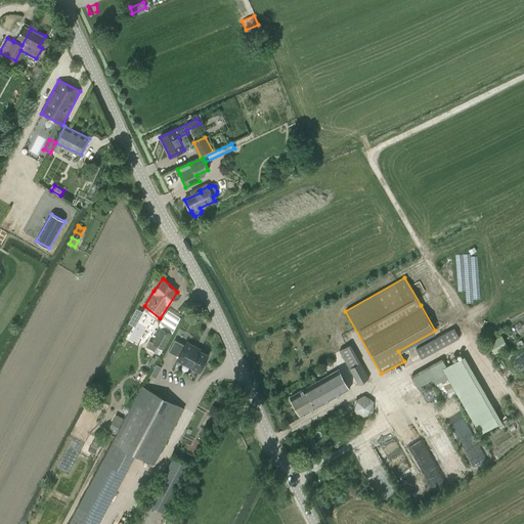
[(141,346),(151,324),(139,319),(130,341),(141,346)]
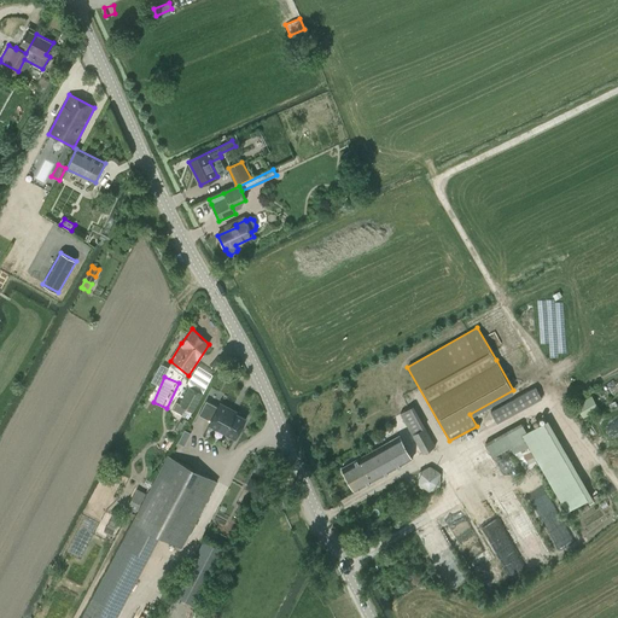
[(203,395),(191,386),(180,404),(184,407),(192,410),(193,412),(203,395)]
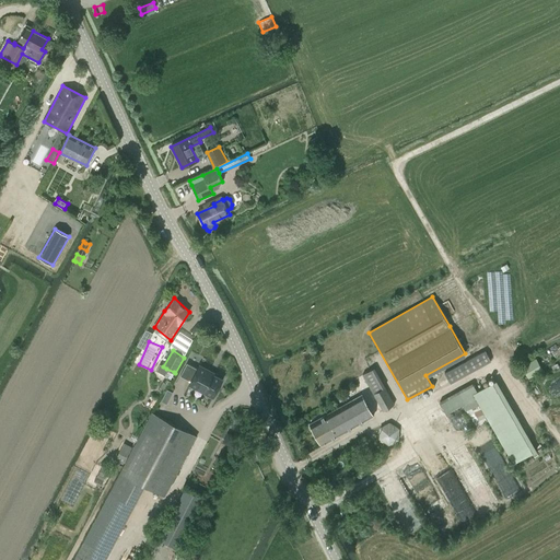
[(485,351),(444,373),(451,384),(490,361),(485,351)]
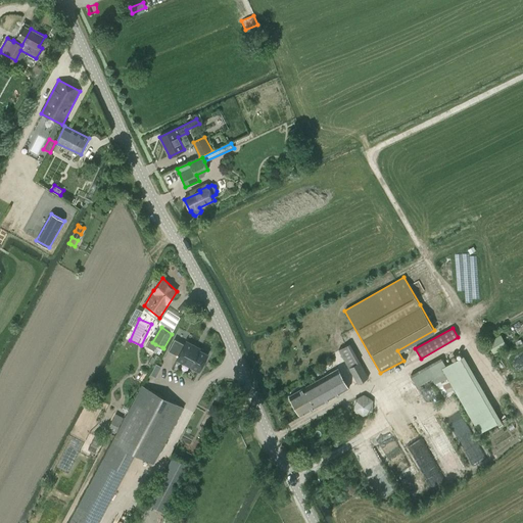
[(493,352),(508,345),(503,334),(488,341),(493,352)]
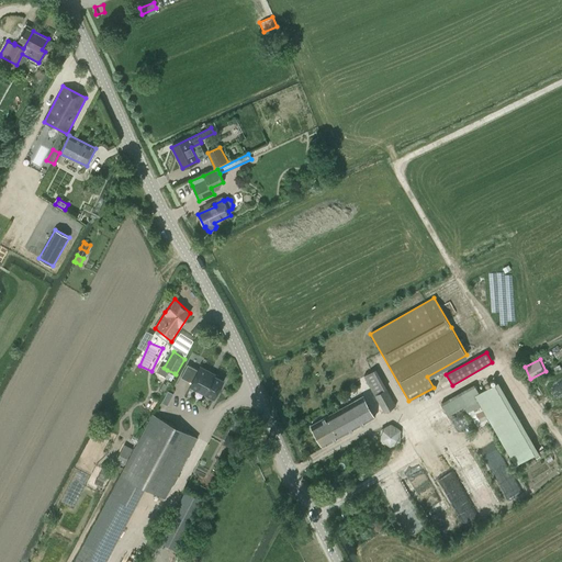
[(190,386),(204,394),(214,398),(223,382),(210,375),(211,373),(200,367),(199,371),(188,364),(181,378),(191,383),(190,386)]
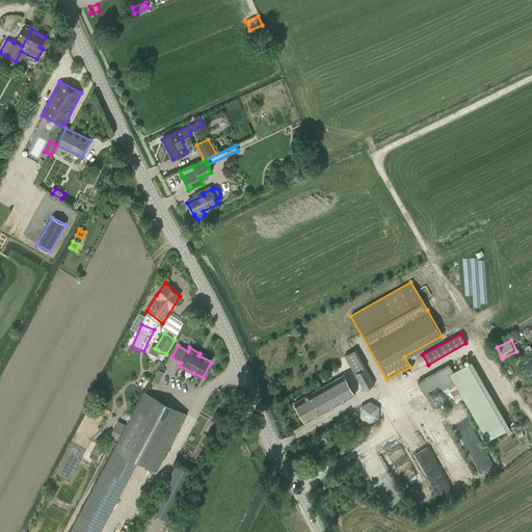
[(158,350),(155,356),(162,360),(165,353),(158,350)]
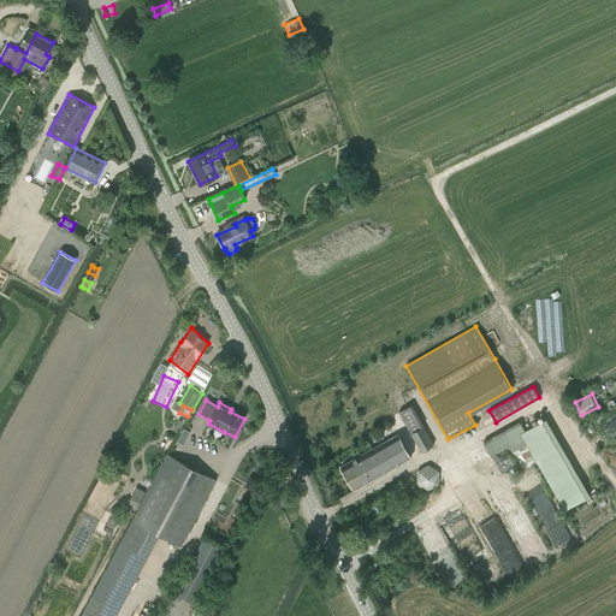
[(433,445),(420,422),(410,406),(398,412),(421,451),(433,445)]
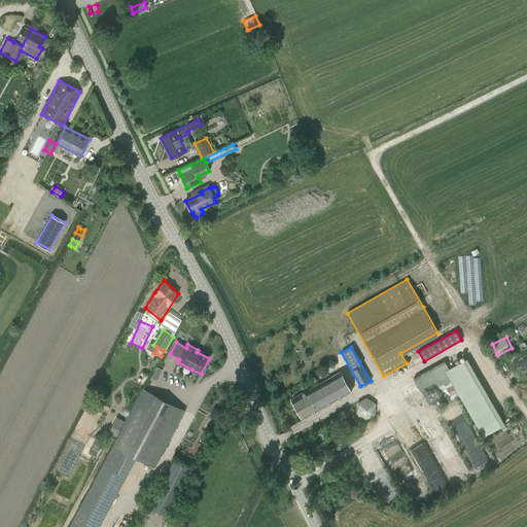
[(449,370),(446,372),(483,436),(504,425),(467,359),(459,364),(455,356),(445,362),(449,370)]
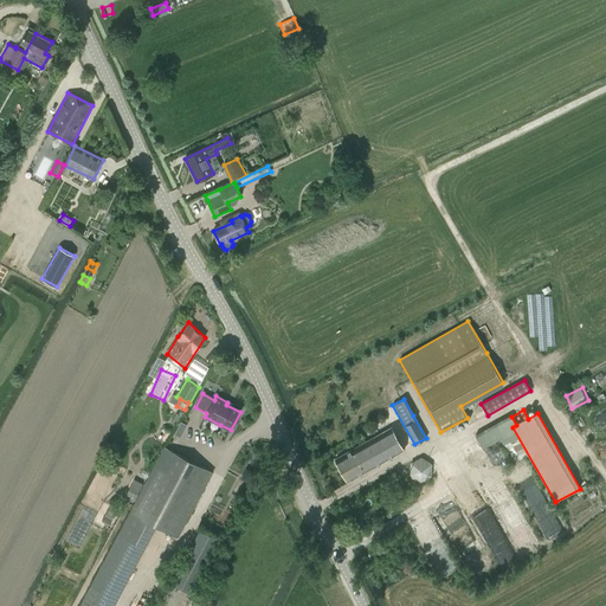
[(186,425),(181,421),(174,434),(180,437),(186,425)]
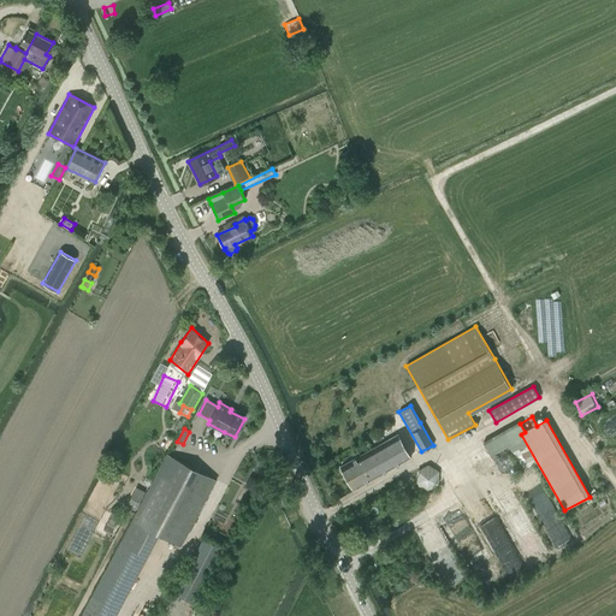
[(355,491),(412,458),(398,436),(342,468),(355,491)]
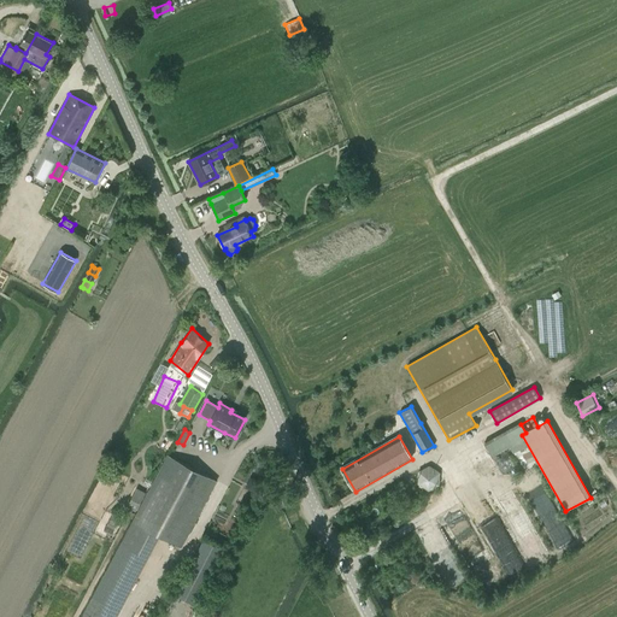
[(181,547),(216,481),(168,456),(133,521),(159,535),(181,547)]
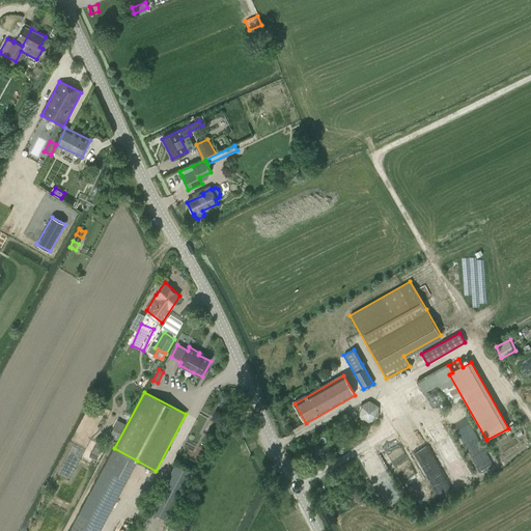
[(360,406),(360,416),(368,422),(378,417),(378,407),(369,401),(360,406)]
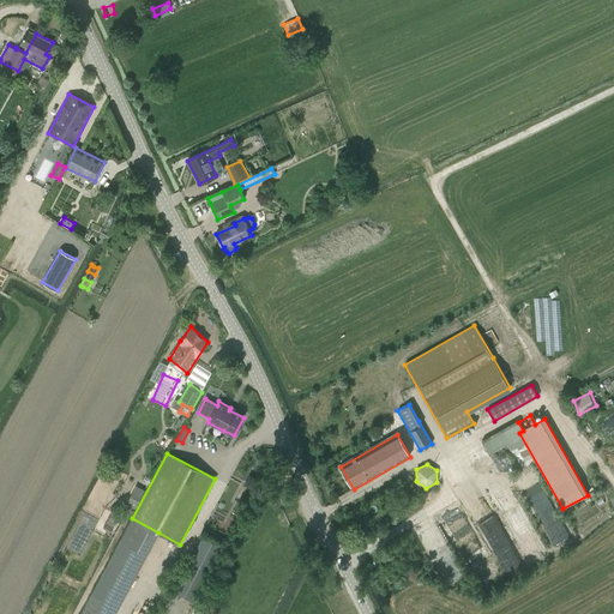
[(126,505),(134,509),(145,489),(137,485),(126,505)]
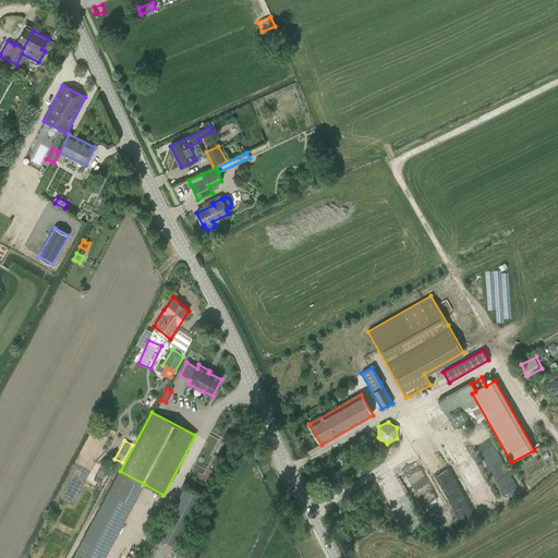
[(110,468),(102,463),(94,480),(101,484),(110,468)]
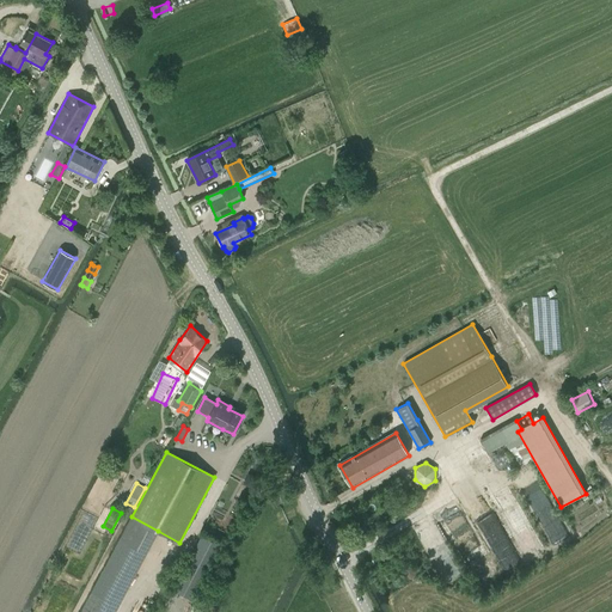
[(556,512),(542,521),(552,538),(567,530),(556,512)]
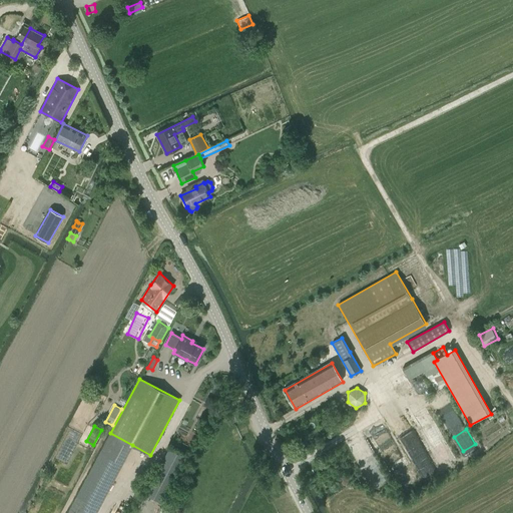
[(132,445),(110,433),(77,496),(68,512),(95,512),(99,508),(132,445)]
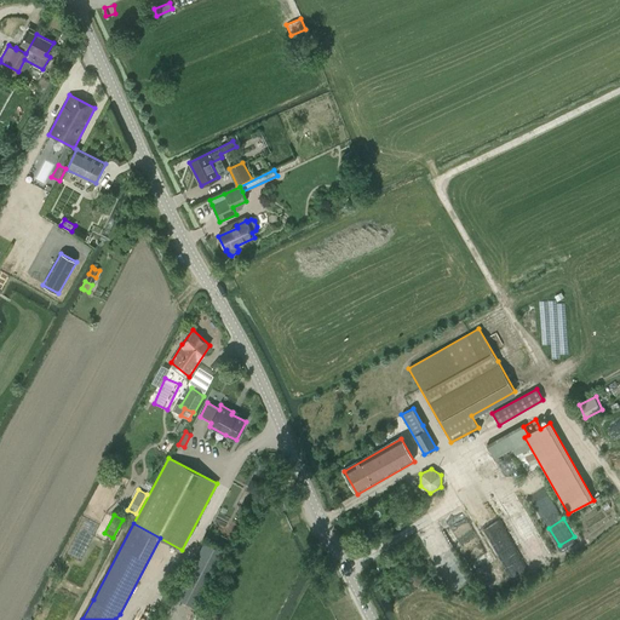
[(196,558),(210,566),(218,550),(205,543),(196,558)]
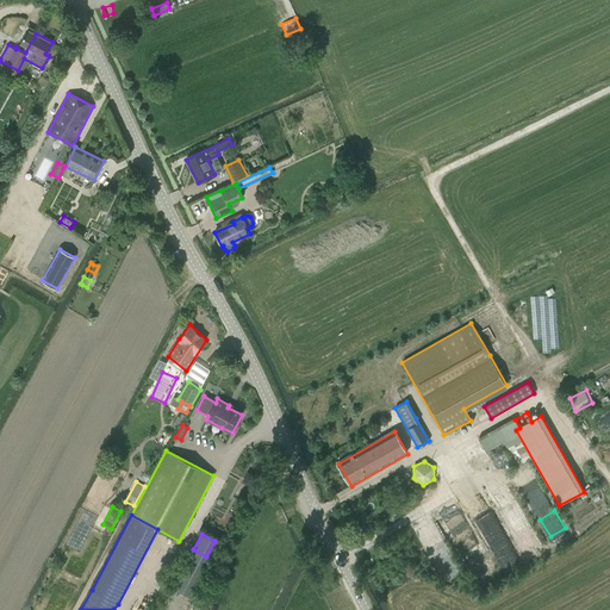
[(448,556),(439,559),(443,573),(453,571),(448,556)]
